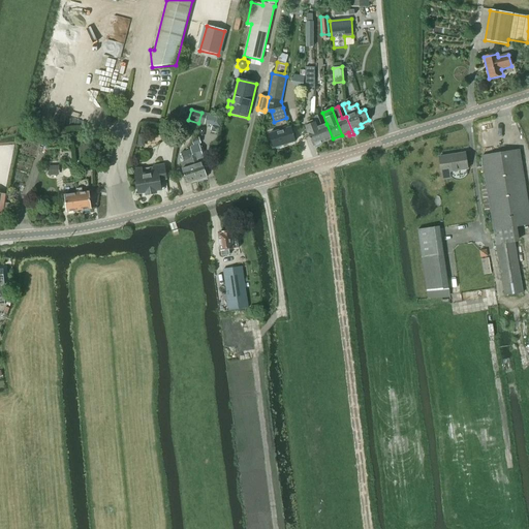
[(207,114),(201,113),(198,123),(205,124),(206,121),(210,122),(210,119),(213,120),(212,126),(220,128),(222,117),(207,114)]
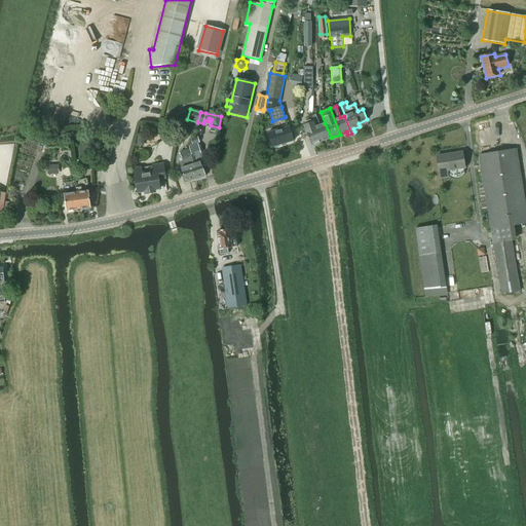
[(315,114),(311,116),(313,122),(322,142),(331,138),(325,123),(321,125),(315,114)]
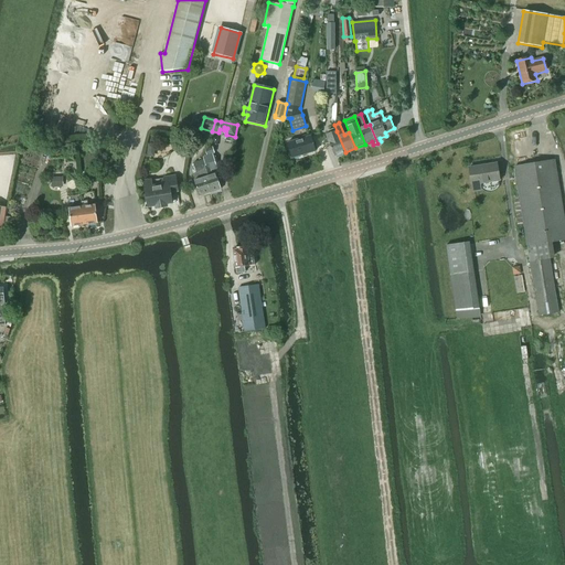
[(337,131),(327,136),(334,157),(345,152),(337,131)]
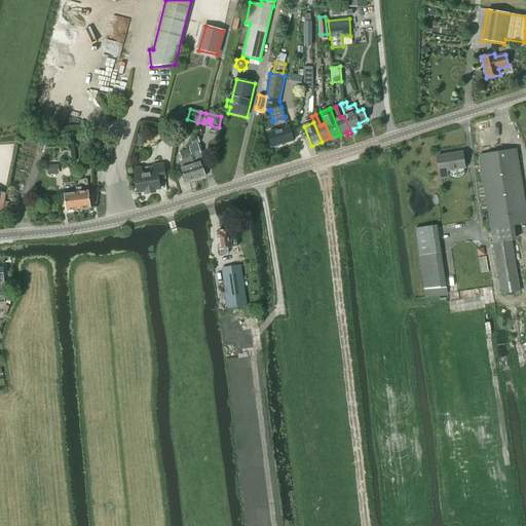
[(272,147),(294,141),(290,126),(268,133),(272,147)]
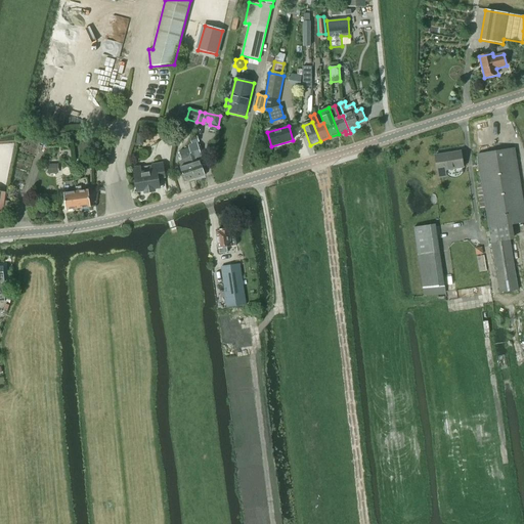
[(188,149),(185,149),(194,179),(205,176),(201,162),(197,163),(195,159),(201,157),(197,142),(187,145),(188,149)]
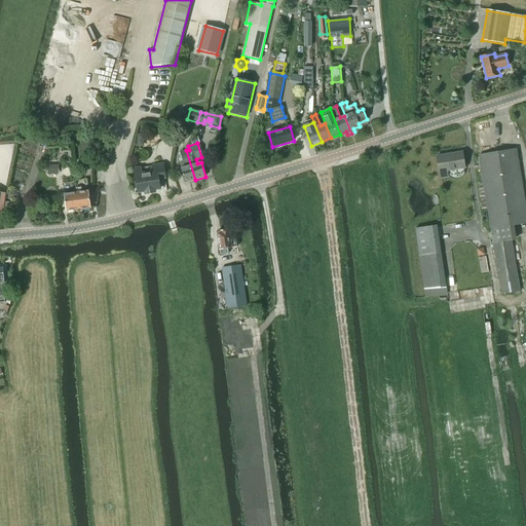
[(184,162),(180,163),(186,183),(195,180),(186,150),(181,152),(184,162)]
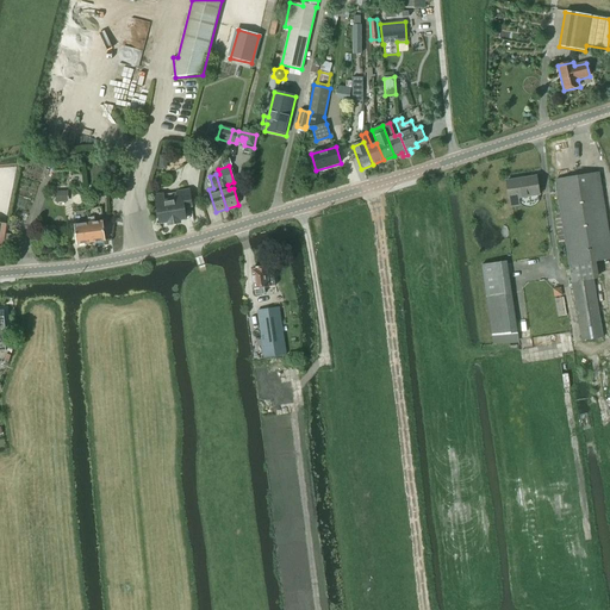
[(582,341),(603,338),(593,279),(599,278),(597,261),(609,259),(609,242),(599,174),(555,181),(570,266),(572,282),(582,341)]
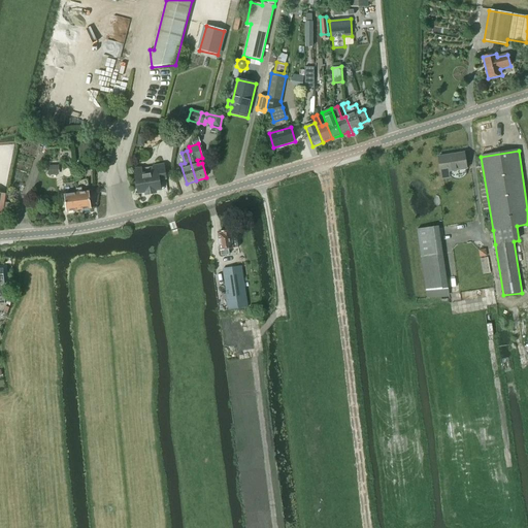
[(464,153),(438,157),(440,173),(441,173),(442,178),(450,177),(449,171),(466,169),(464,153)]
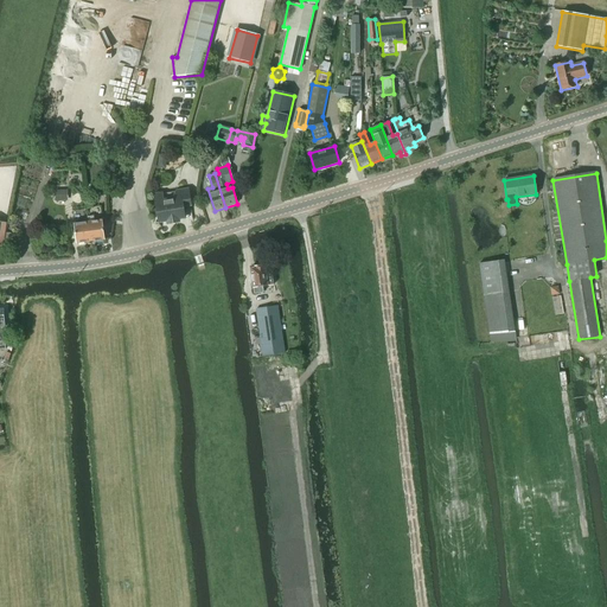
[(65,190),(55,191),(56,202),(65,202),(65,190)]
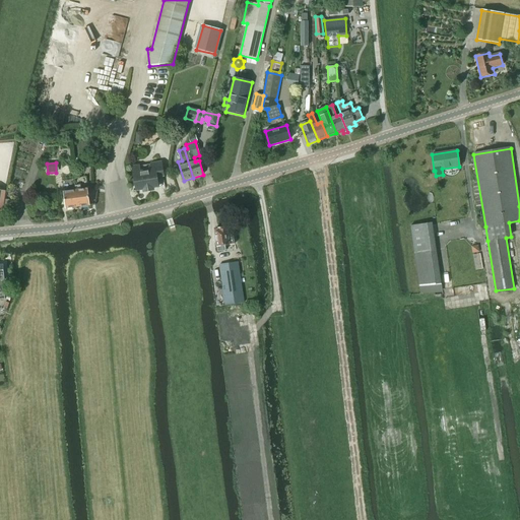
[(153,190),(153,188),(158,187),(156,178),(164,176),(161,163),(132,168),(136,191),(143,190),(144,192),(153,190)]
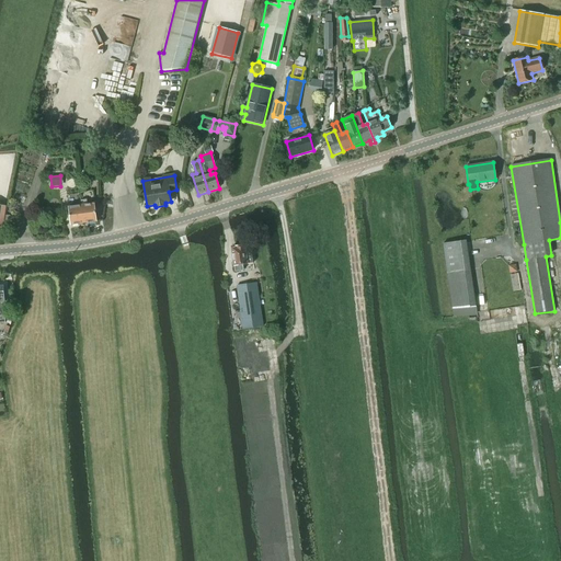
[(88,205),(87,201),(81,201),(81,206),(83,224),(96,222),(94,204),(88,205)]
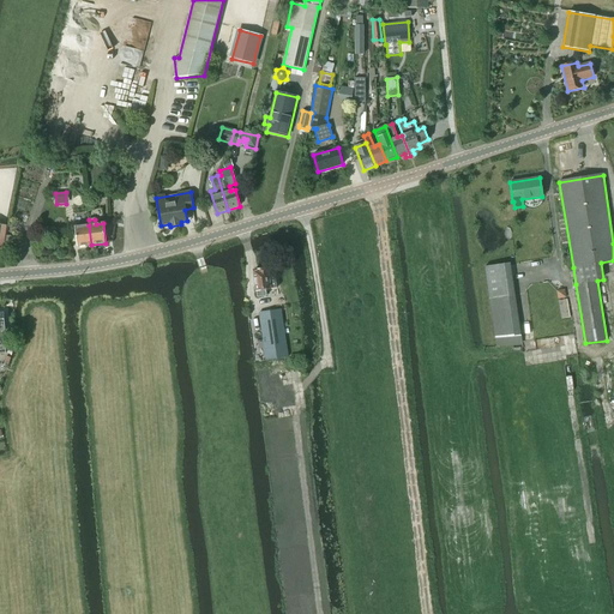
[(77,247),(91,245),(89,226),(74,227),(77,247)]
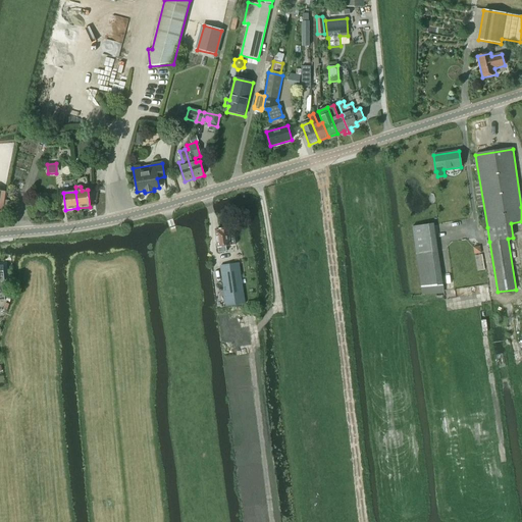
[(421,288),(442,285),(433,223),(412,225),(421,288)]
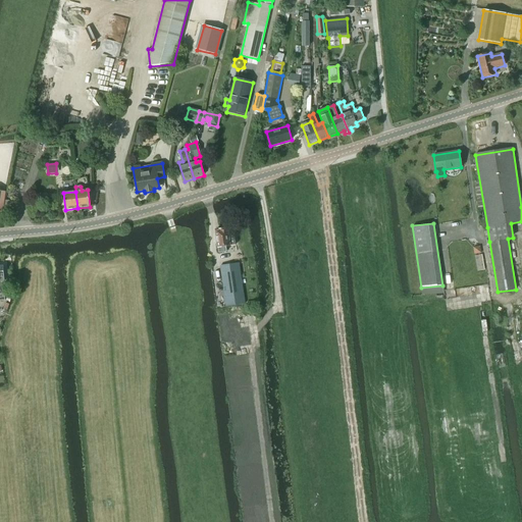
[(229,239),(227,228),(225,227),(221,227),(219,229),(219,230),(215,230),(218,248),(219,253),(226,252),(226,247),(235,245),(233,238),(229,239)]
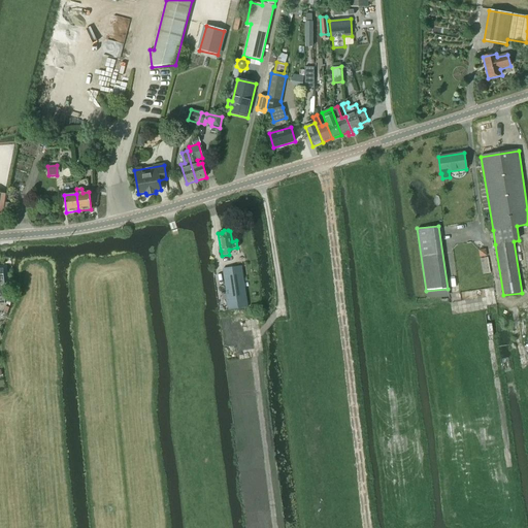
[(229,310),(248,307),(241,266),(223,269),(229,310)]
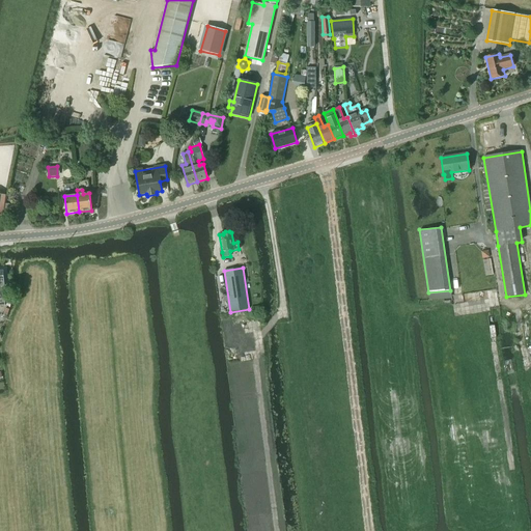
[(235,345),(246,344),(243,324),(232,325),(235,345)]
